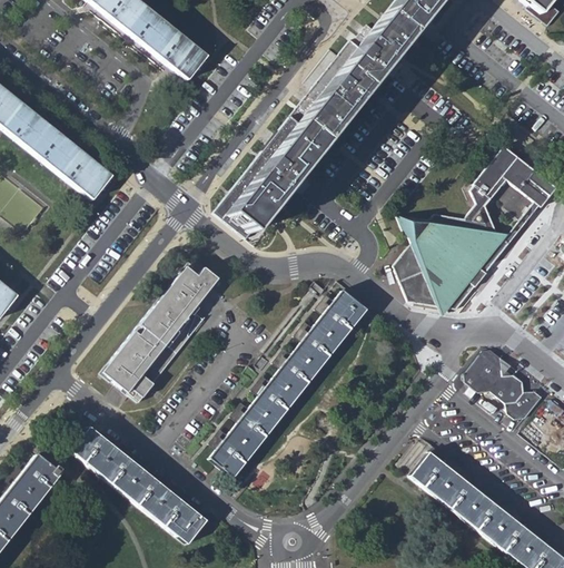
[(90,0),(189,79),(208,56),(139,0),(90,0)]
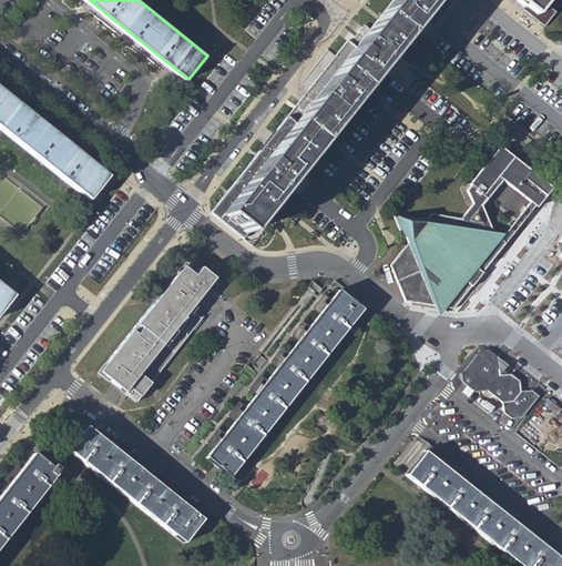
[(252,231),(433,0),(395,0),(376,26),(363,14),(343,40),(348,44),(220,206),(252,231)]
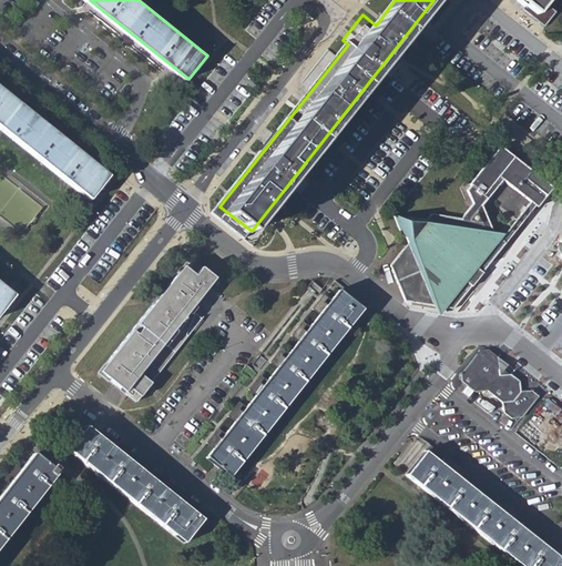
[(527,0),(542,12),(551,0),(527,0)]
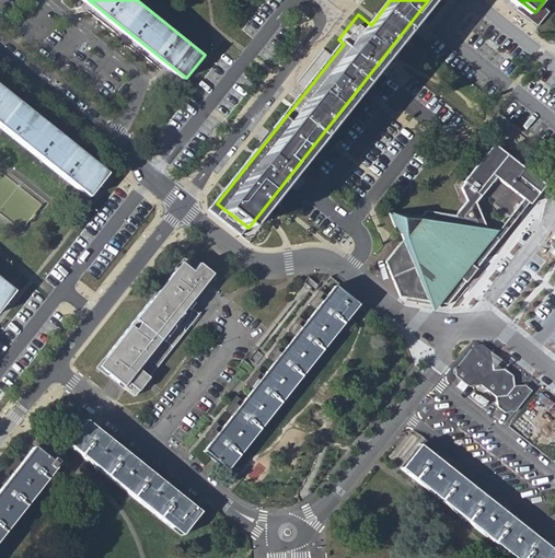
[(112,173),(8,90),(0,83),(0,121),(7,127),(93,196),(112,173)]
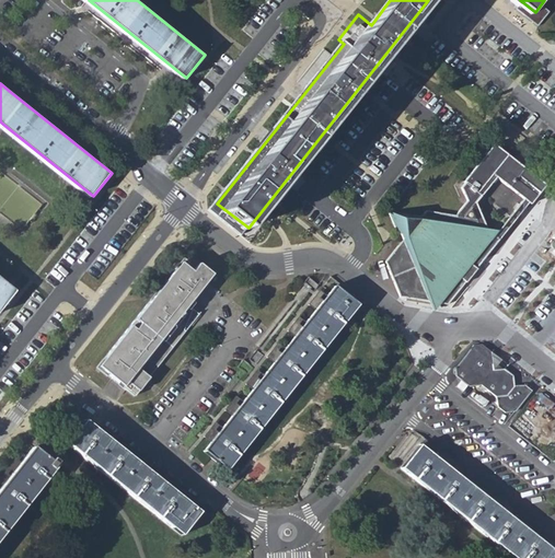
[(428,212),(391,207),(405,240),(390,259),(405,294),(452,302),(470,280),(463,275),(473,263),(480,268),(499,244),(480,201),(500,175),(533,200),(545,185),(511,158),(515,154),(498,142),(469,179),(464,176),(460,183),(469,204),(460,213),(430,208),(428,212)]
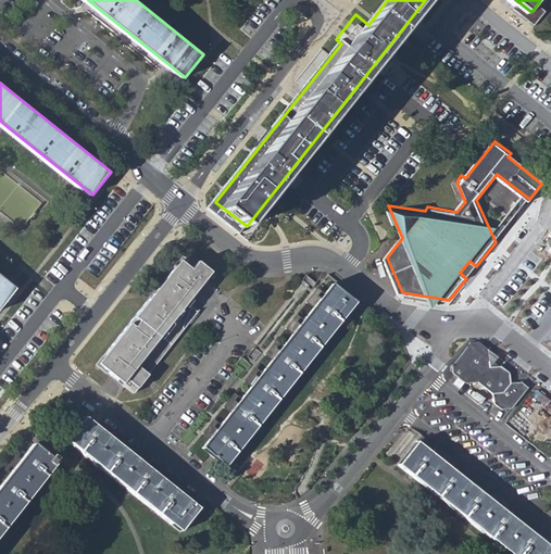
[(545,180),(511,153),(508,156),(541,184),(545,180)]
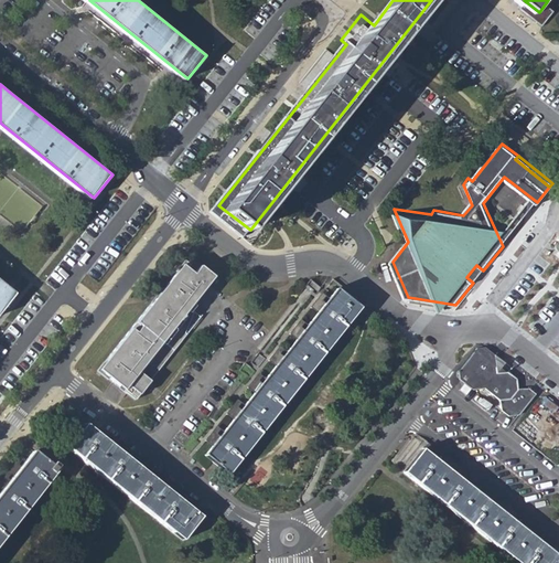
[(555,184),(552,183),(549,187),(537,202),(539,204),(555,184)]
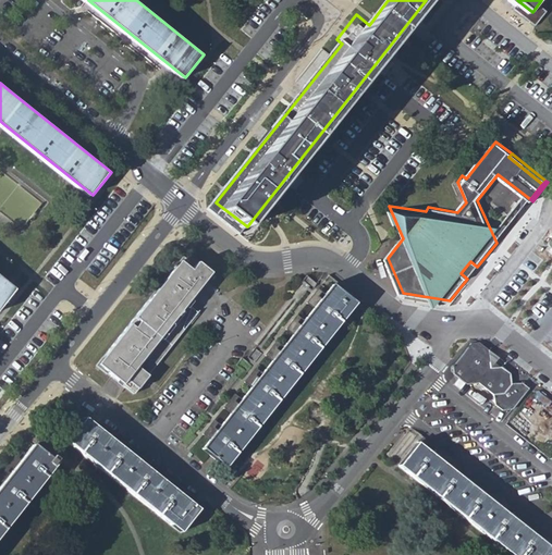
[(199,287),(213,269),(203,260),(194,270),(183,260),(92,373),(129,403),(187,328),(185,325),(195,305),(189,300),(199,287)]
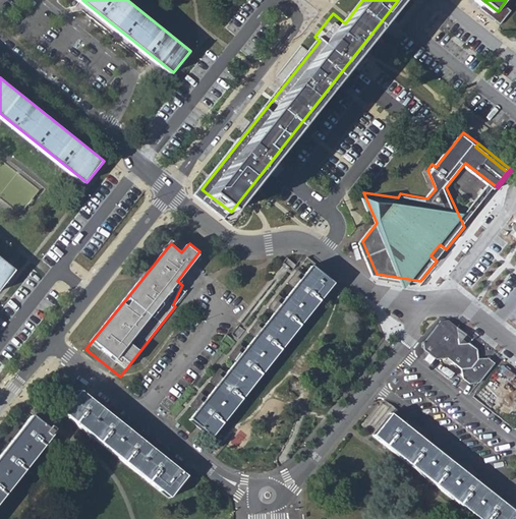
[(440,244),(431,255),(437,261),(446,249),(440,244)]
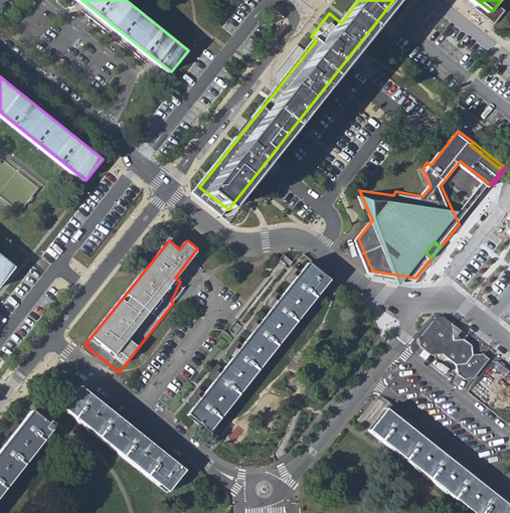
[(0,288),(17,267),(0,252),(0,288)]
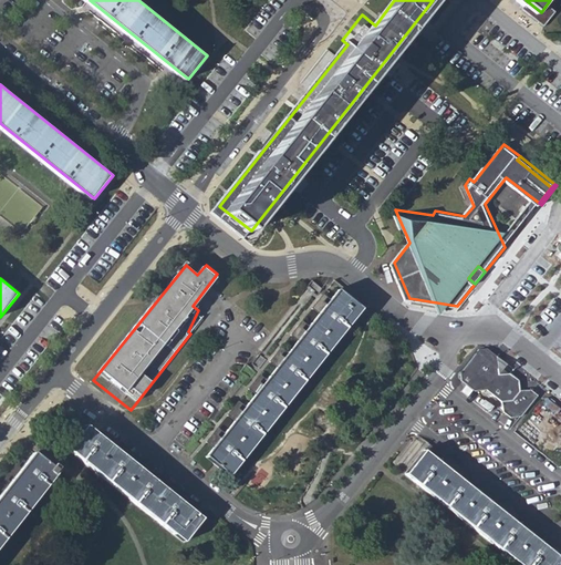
[(234,473),(366,307),(343,288),(331,302),(324,297),(317,307),(323,311),(310,329),(303,325),(297,334),(302,338),(289,356),(281,350),(273,359),(281,365),(267,382),(260,377),(252,387),(260,392),(246,409),(239,403),(231,413),(238,419),(225,435),(218,430),(210,440),(217,445),(210,454),(234,473)]
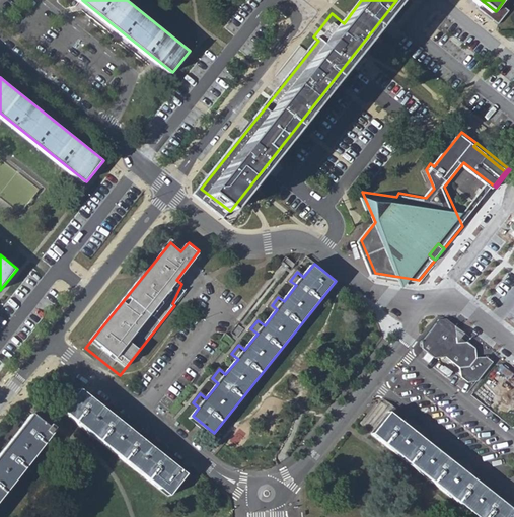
[(181,284),(188,270),(186,268),(176,280),(181,284)]
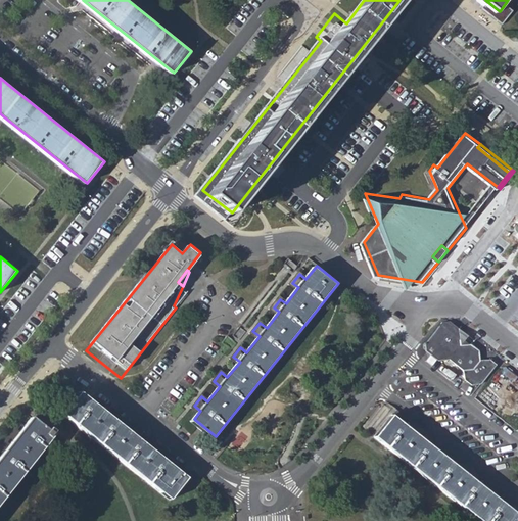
[(183,286),(174,305),(176,308),(189,291),(183,286)]
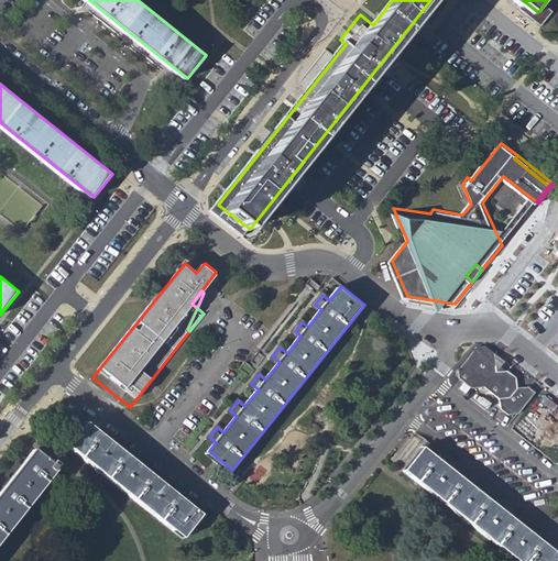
[(531,385),(520,386),(518,376),(510,370),(498,370),(496,351),(487,343),(479,345),(461,369),(461,376),(476,387),(488,385),(502,397),(503,407),(511,414),(521,413),(537,391),(531,385)]
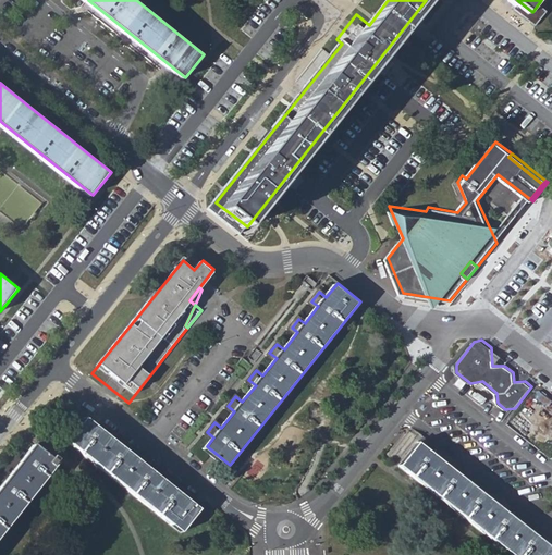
[(252,355),(258,360),(266,352),(259,346),(252,355)]
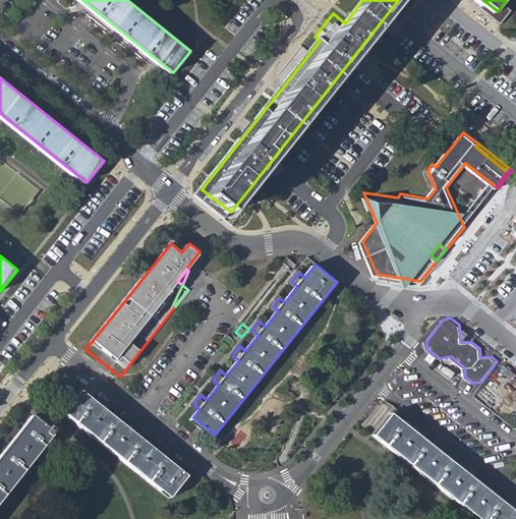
[(475,337),(459,325),(460,342),(471,342),(475,337)]
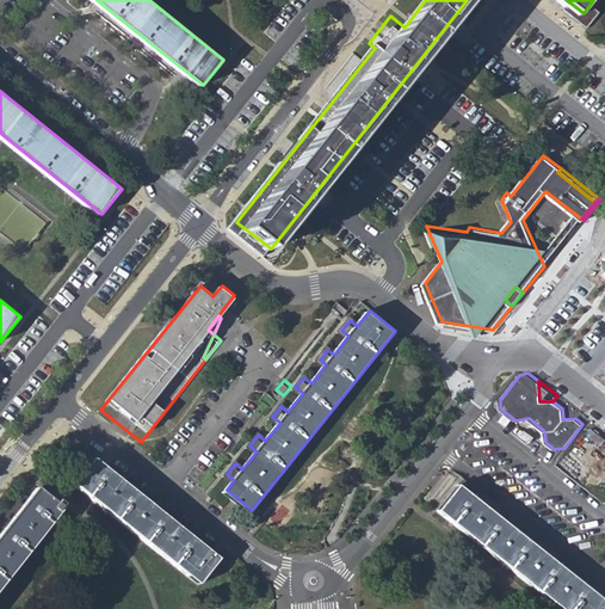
[(281,399),(270,391),(263,398),(275,407),(281,399)]
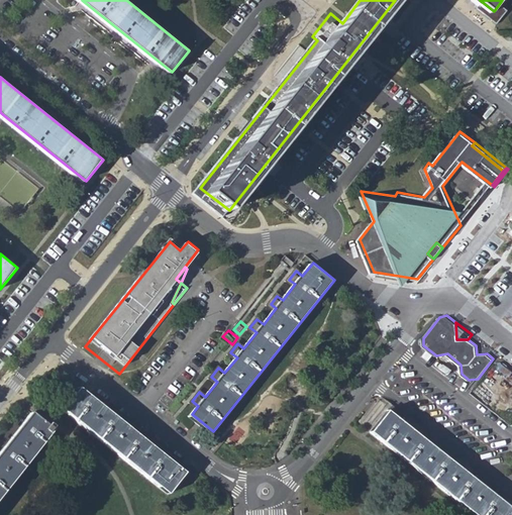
[(66,407),(172,492),(189,471),(83,386),(66,407)]
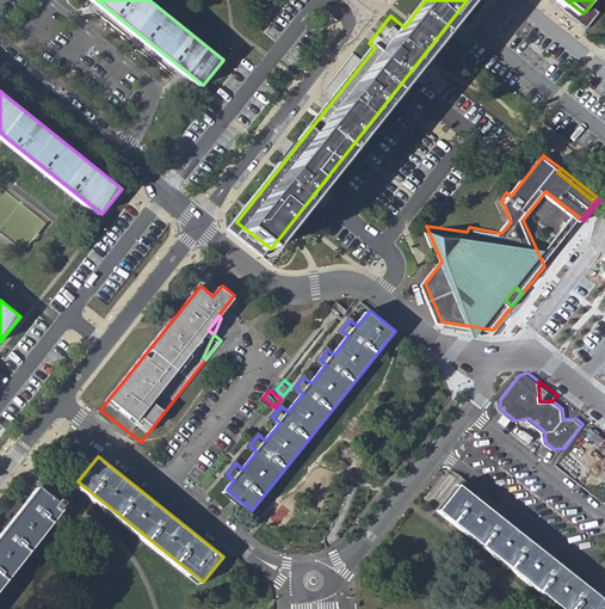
[(443,509),(567,608),(604,608),(604,597),(463,484),(443,509)]
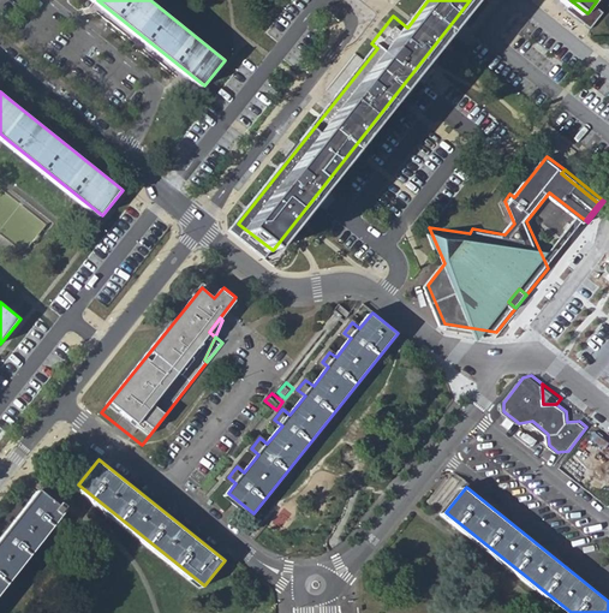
[(0,594),(67,510),(67,506),(63,503),(61,504),(42,489),(35,500),(4,537),(0,542),(0,594)]
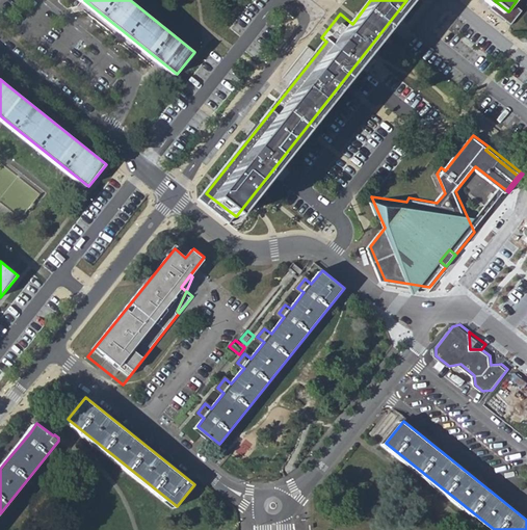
[(0,461),(3,465),(30,432),(25,428),(0,458),(0,461)]
